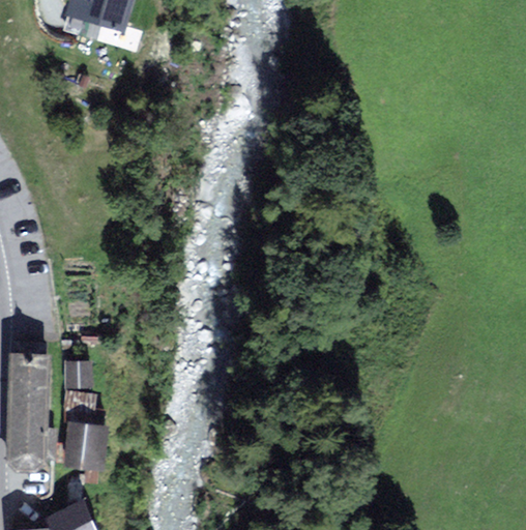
[(126,0),(66,0),(64,7),(119,24),(126,0)]
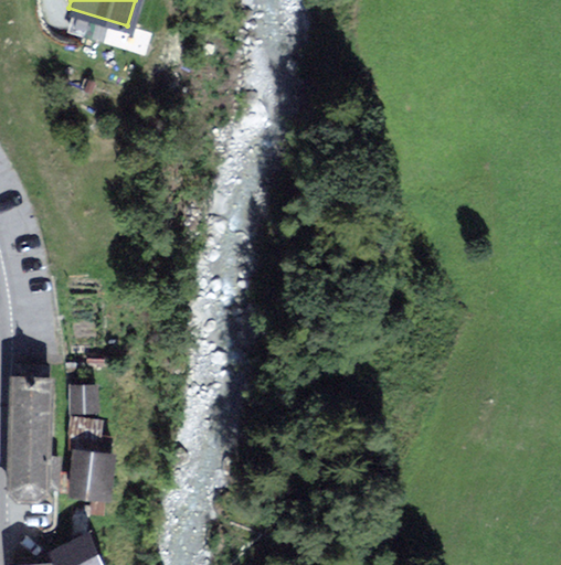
[(7,452),(7,476),(7,481),(8,486),(10,491),(14,494),(19,497),(24,498),(29,498),(34,497),(39,493),(42,489),(44,484),(44,482),(55,482),(55,456),(48,456),(49,377),(9,376),(7,452)]
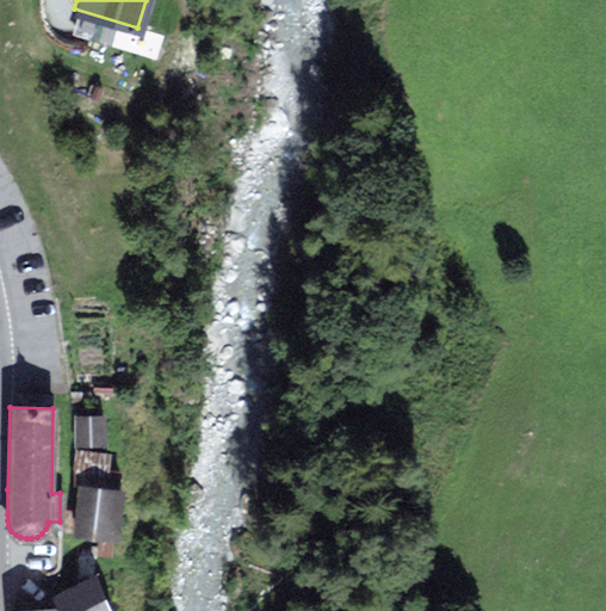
[(98,414),(74,415),(75,442),(99,440),(98,414)]
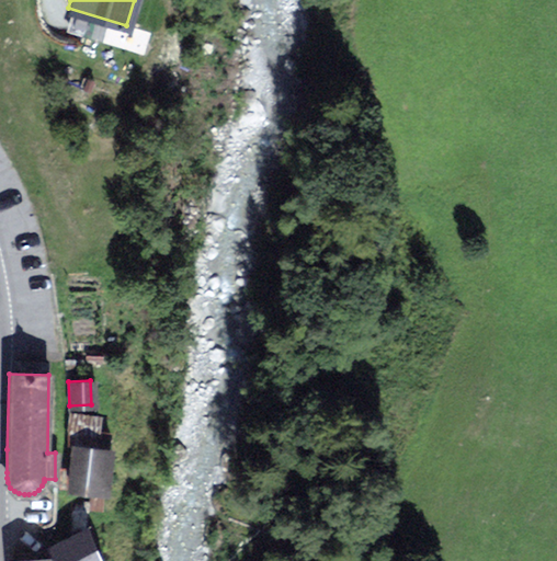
[(97,416),(71,413),(69,433),(93,436),(97,416)]
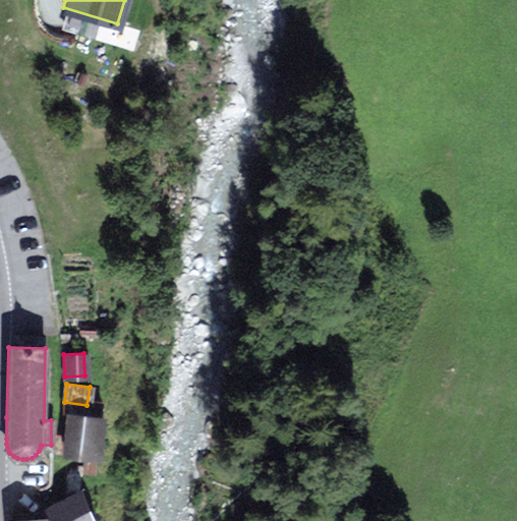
[(100,414),(68,411),(65,450),(97,453),(100,414)]
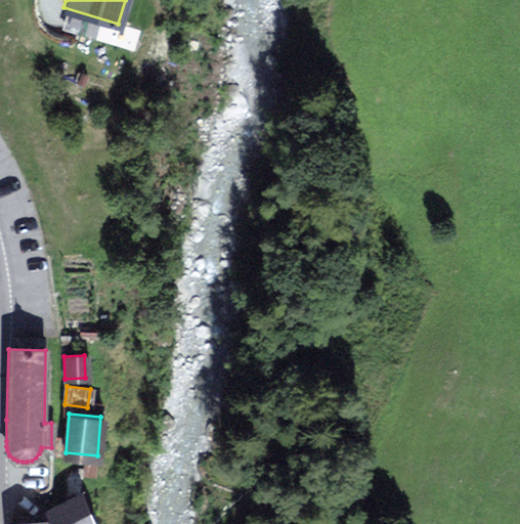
[(91,523),(77,495),(49,509),(56,523),(91,523)]
